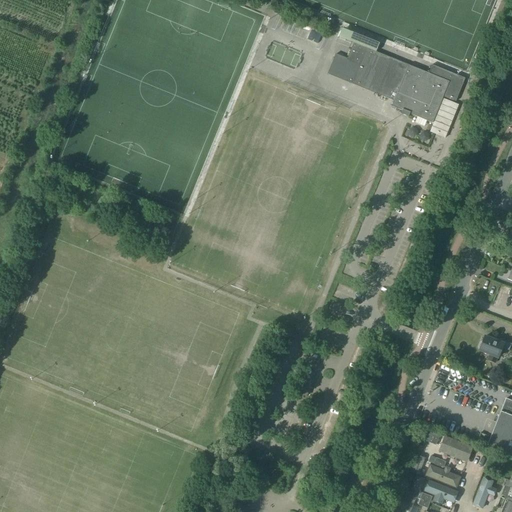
[(342,29),(339,37),(352,43),(374,52),(377,44),(342,29)]
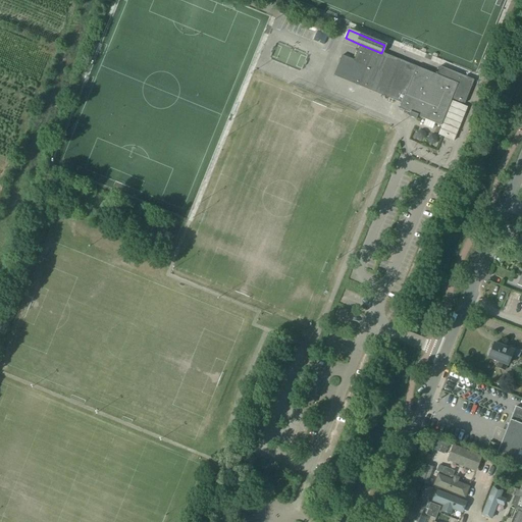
[(342,56),(334,75),(357,85),(402,103),(400,109),(410,113),(409,116),(416,119),(417,117),(422,118),(425,120),(423,125),(432,129),(434,124),(441,126),(438,136),(441,137),(442,137),(453,141),(454,141),(468,107),(462,105),(462,103),(463,103),(472,80),(438,66),(435,74),(381,53),(359,44),(352,60),(342,56)]
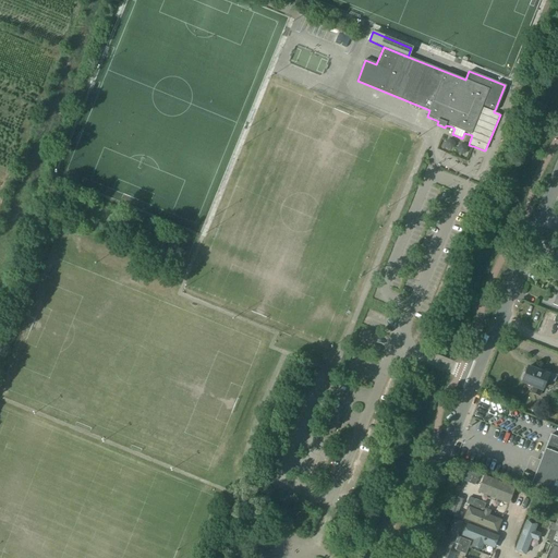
[(557,376),(536,368),(535,371),(529,368),(525,374),(524,374),(522,374),(520,379),(521,381),(523,383),(522,383),(533,387),(531,392),(540,397),(542,390),(543,391),(547,379),(555,383),(557,376)]
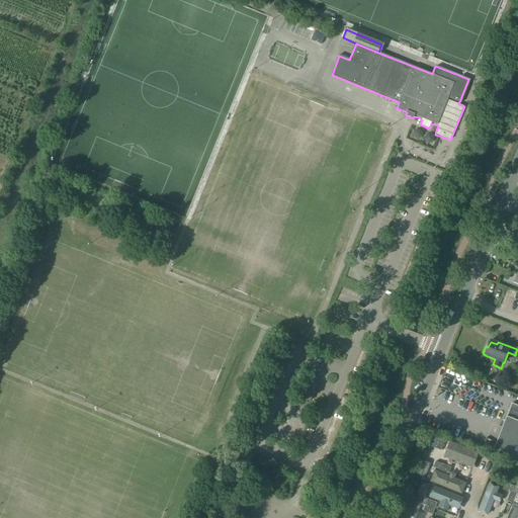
[(517,407),(512,405),(493,452),(517,462),(517,407)]
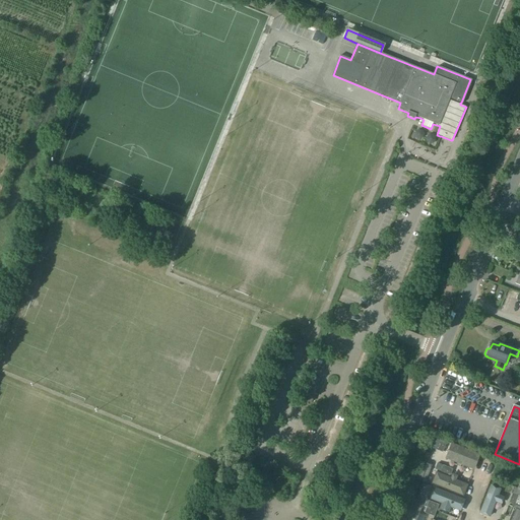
[(446,443),(440,440),(437,450),(443,452),(446,443)]
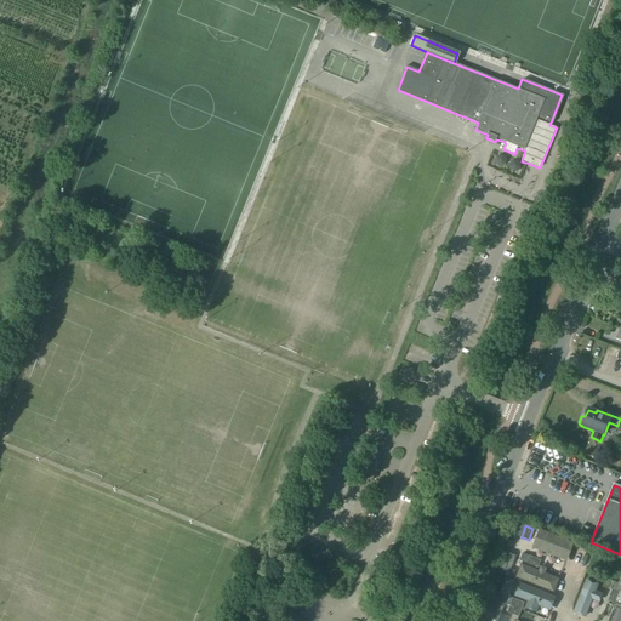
[(574,543),(539,529),(531,547),(567,562),(574,543)]
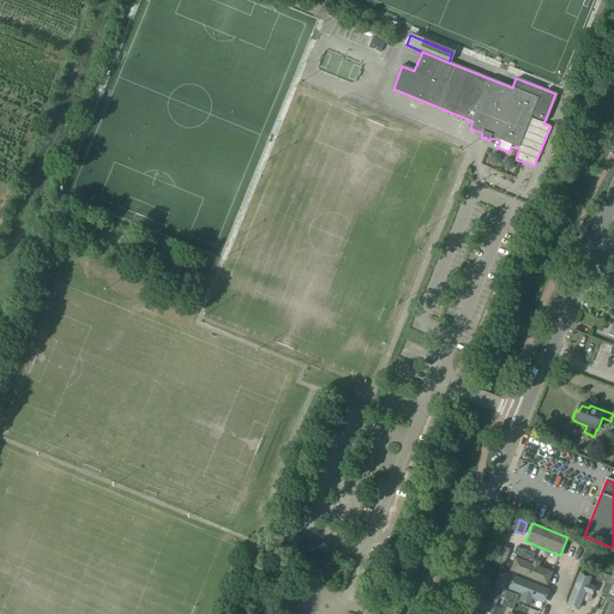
[(505,563),(511,549),(503,547),(494,567),(506,572),(510,565),(505,563)]
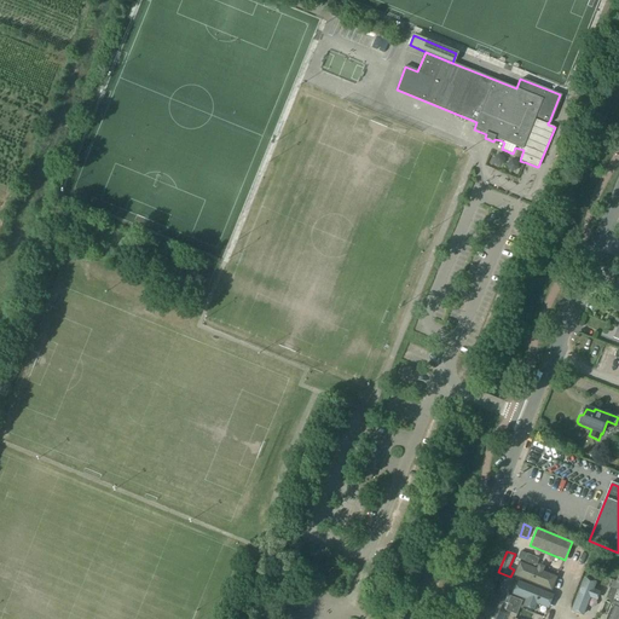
[(539,559),(527,555),(525,561),(536,566),(539,559)]
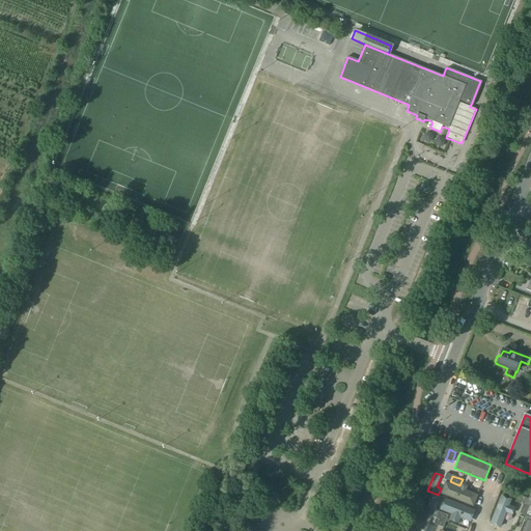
[(473,507),(478,496),(466,491),(468,486),(462,484),(460,488),(445,482),(441,494),(473,507)]
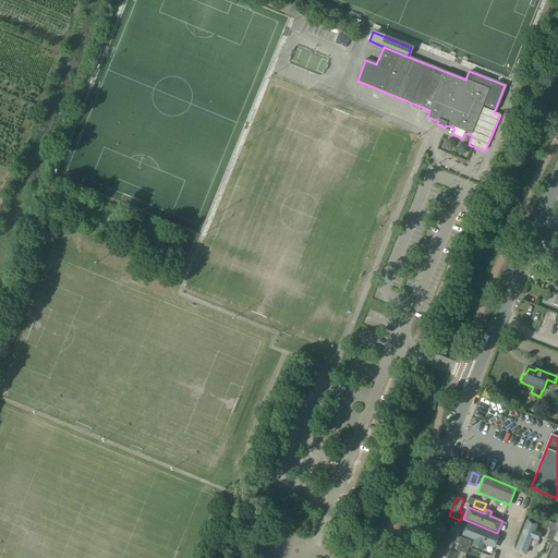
[(463,522),(455,519),(446,541),(453,543),(458,544),(460,537),(458,536),(463,522)]
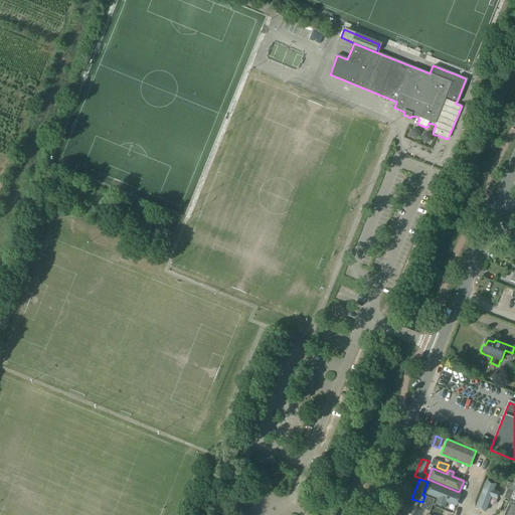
[(496,484),(486,480),(475,508),(485,512),(491,498),(497,500),(500,492),(494,490),(496,484)]
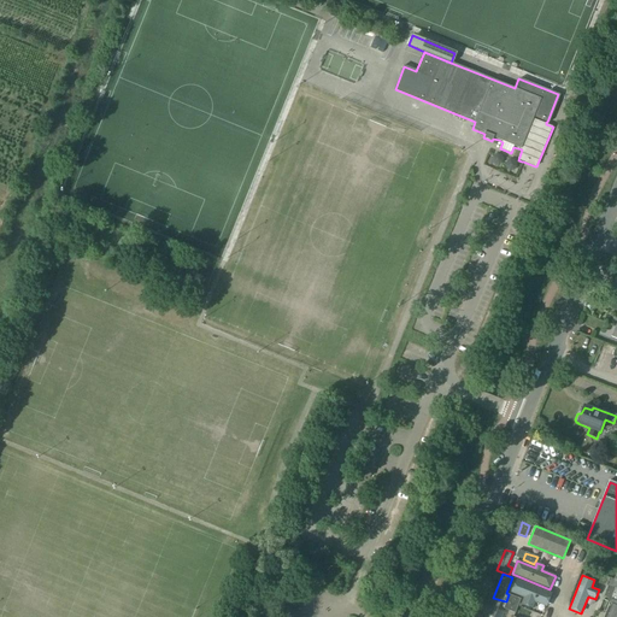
[(547,607),(552,593),(516,579),(511,593),(523,598),(521,605),(533,609),(535,603),(547,607)]
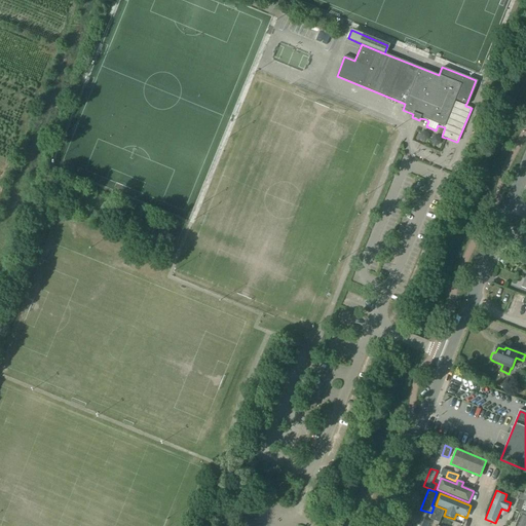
[(525,502),(519,499),(515,509),(522,511),(521,512),(525,513),(525,502)]
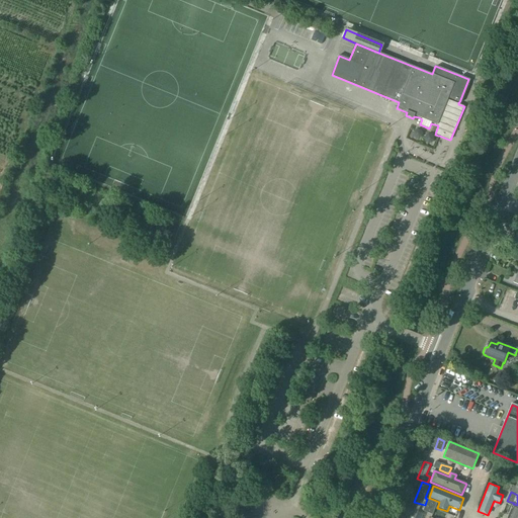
[(425,505),(423,511),(433,514),(437,503),(427,499),(425,505)]
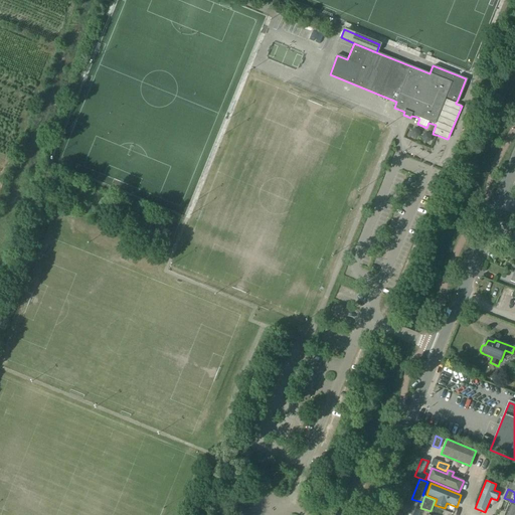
[(411,499),(410,498),(404,513),(410,514),(412,514),(418,501),(411,499)]
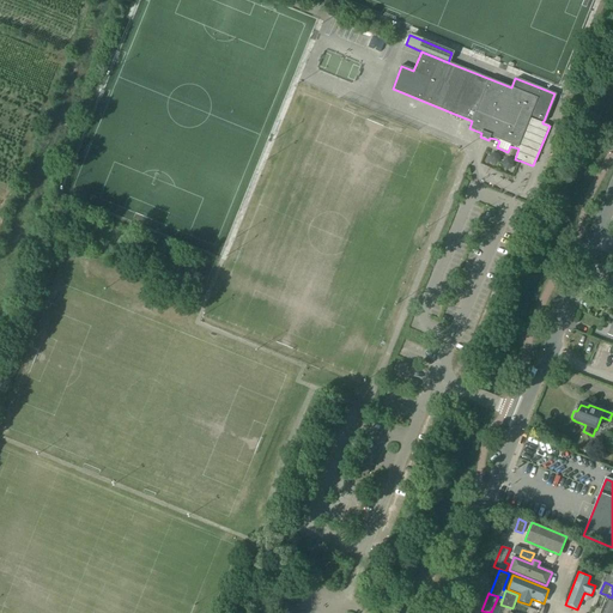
[(602,612),(612,612),(612,598),(607,596),(606,600),(607,600),(602,612)]
